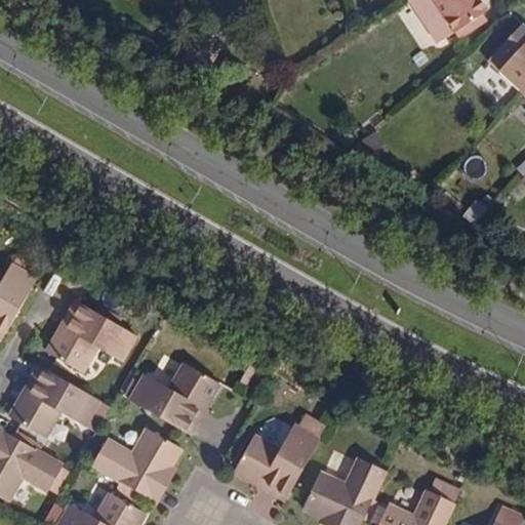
[(431,0),(458,40),(474,30),(470,24),(480,16),(485,13),(478,0),(477,0),(431,0)]
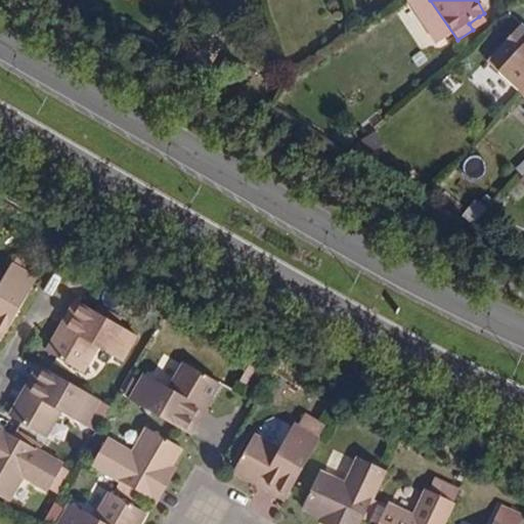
[(484,22),(479,16),(469,24),(473,30),(484,22)]
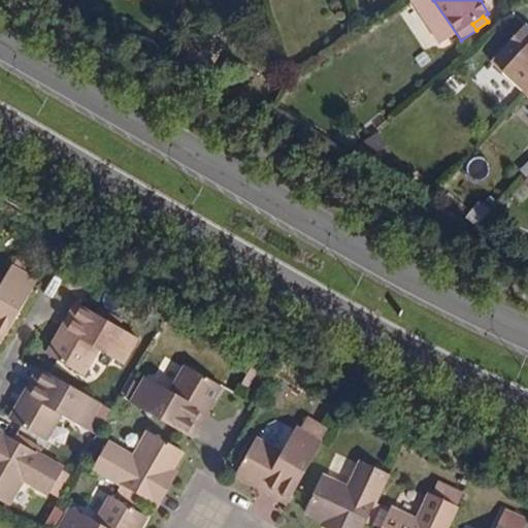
[(502,74),(524,95),(527,90),(527,28),(525,26),(502,51),(515,62),(502,74)]
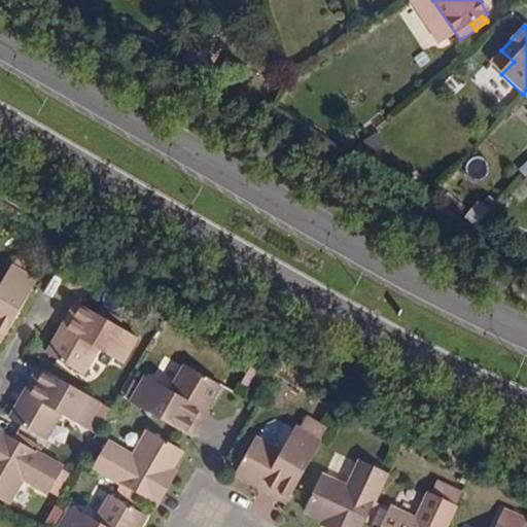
[(479,224),(488,208),(476,202),(466,218),(479,224)]
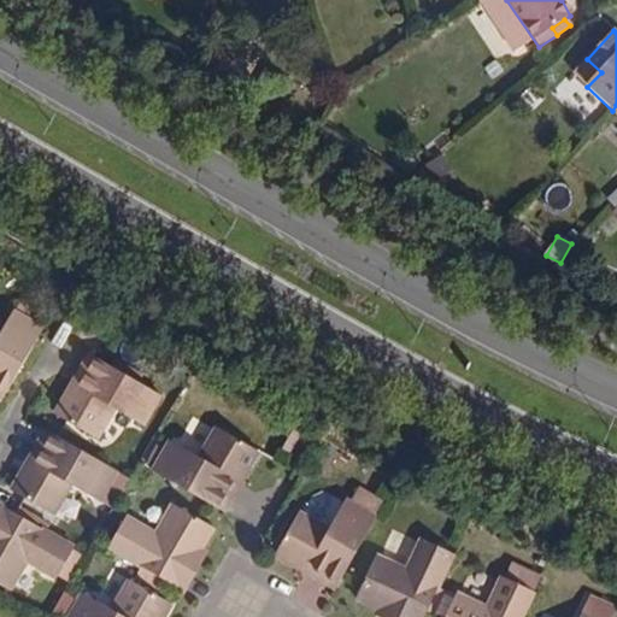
[(0,393),(4,395),(43,327),(13,310),(0,331),(0,393)]
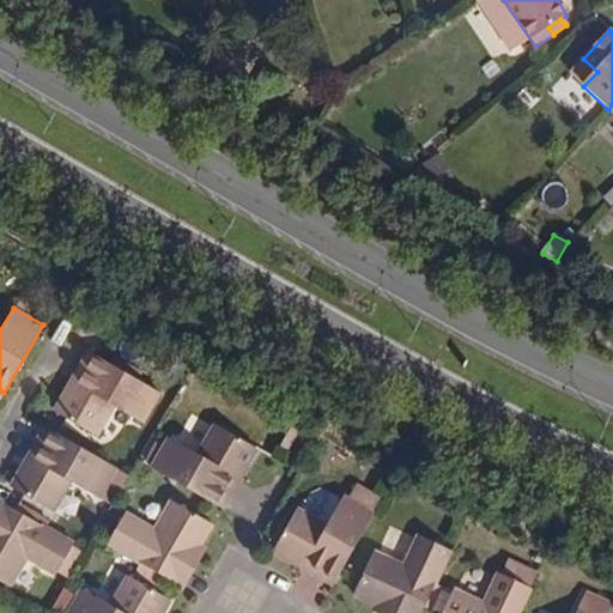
[(161,392),(92,353),(71,389),(68,388),(55,412),(95,435),(113,405),(143,422),(161,392)]
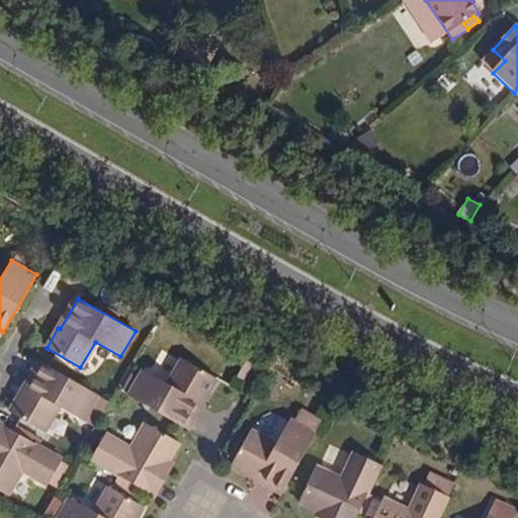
[(217,377),(182,358),(168,382),(143,368),(128,394),(185,427),(203,396),(205,397),(217,377)]
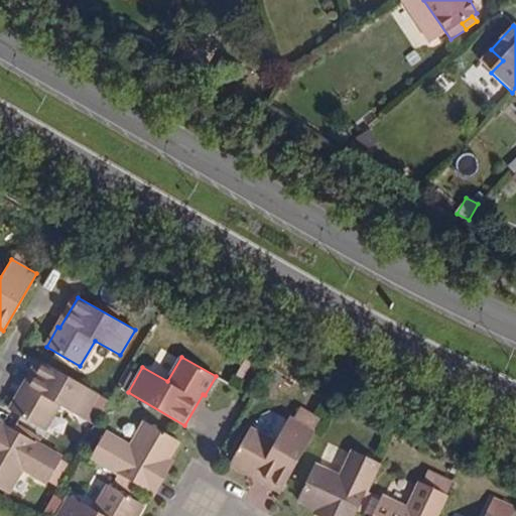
[(9,409),(16,414),(43,428),(57,403),(95,425),(110,400),(41,360),(23,391),(21,390),(9,409)]
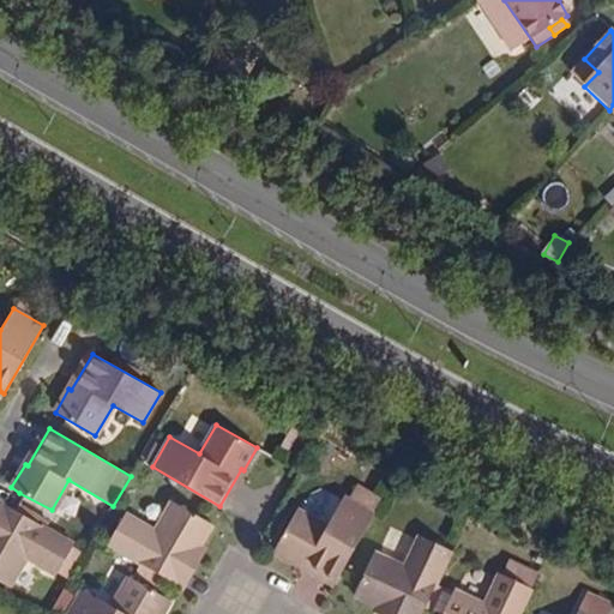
[(336,581),(374,513),(344,495),(327,527),(298,510),(275,549),(298,561),(299,560),(336,581)]
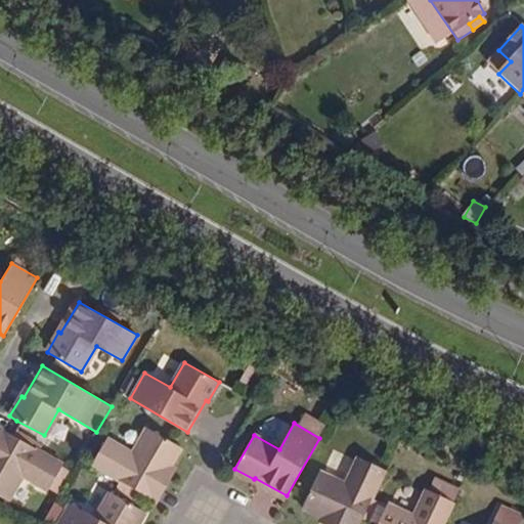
[(106,438),(92,464),(145,493),(153,497),(171,466),(181,446),(147,427),(133,452),(106,438)]
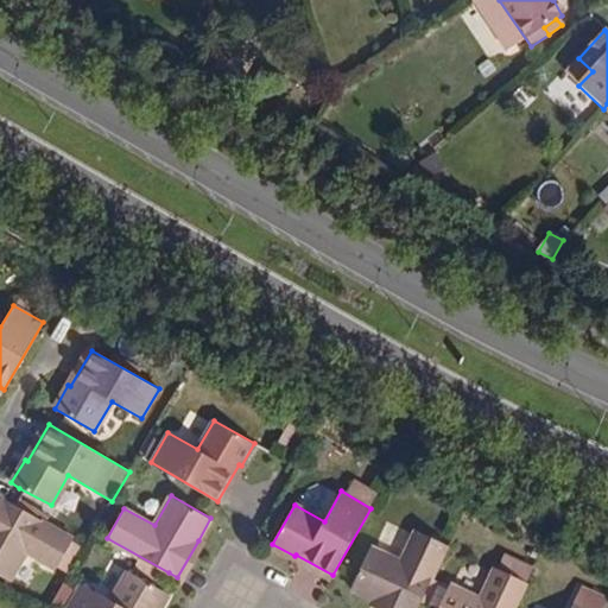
[(73,537),(2,498),(0,501),(0,575),(8,580),(26,550),(56,567),(73,537)]
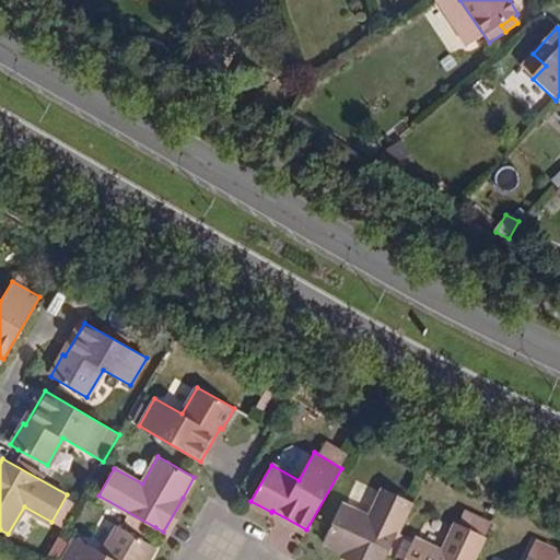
[(343,551),(363,559),(384,559),(412,501),(384,488),(370,516),(341,503),(323,541),(343,551)]
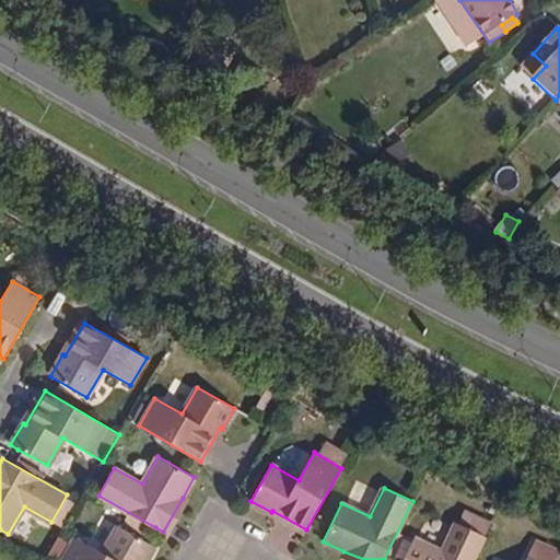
[(167,534),(187,500),(183,498),(163,532),(167,534)]
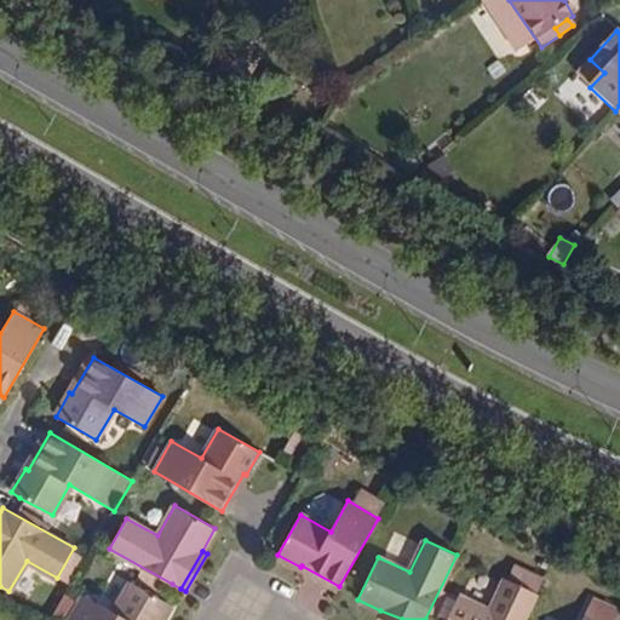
[(458,595),(446,619),(524,619),(538,592),(506,578),(491,609),(458,595)]
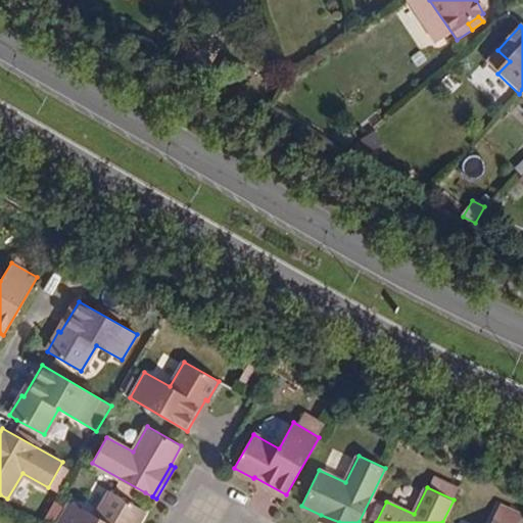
[(69,502),(57,522),(136,522),(144,510),(110,489),(95,516),(69,502)]
